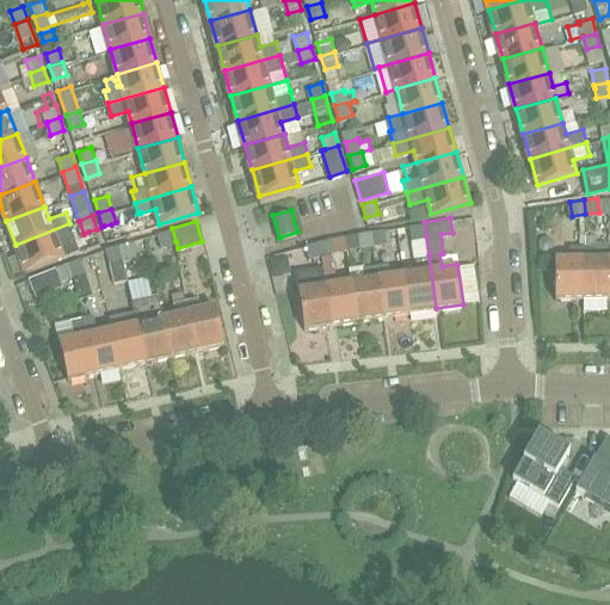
[(424,222),(410,223),(412,239),(426,236),(424,222)]
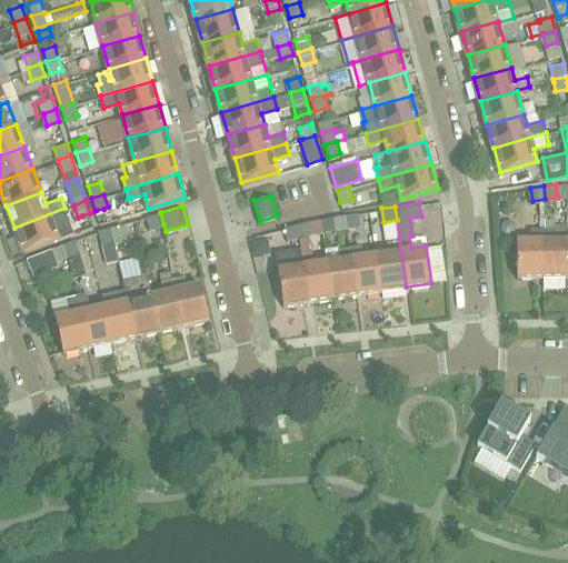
[(75,232),(65,208),(15,228),(23,251),(75,232)]
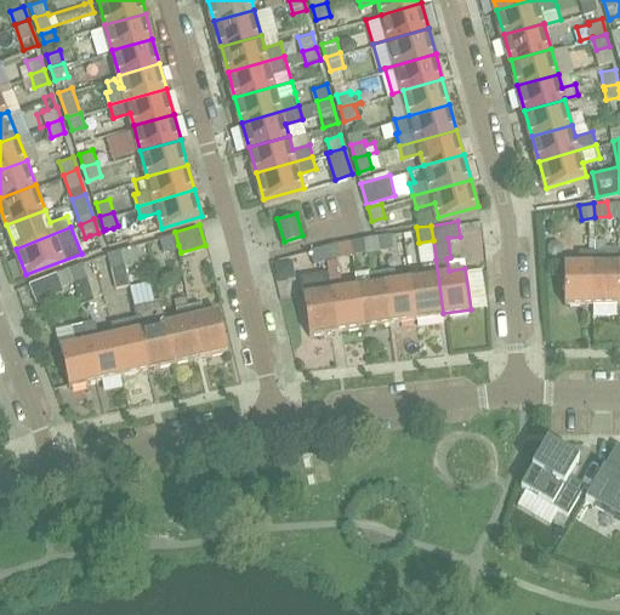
[(379,233),(381,248),(393,246),(392,231),(379,233)]
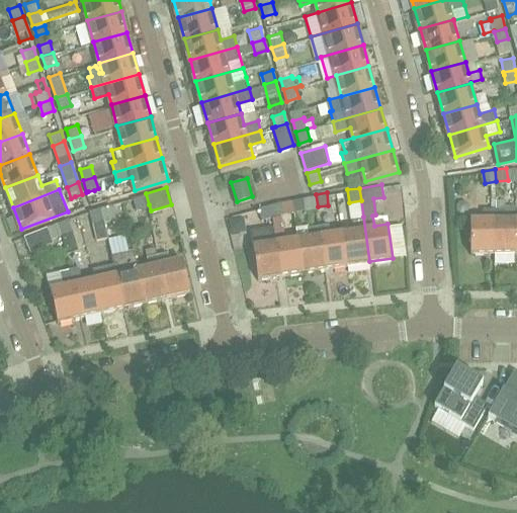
[(146,193),(133,196),(136,208),(148,205),(149,210),(151,210),(149,204),(146,193)]
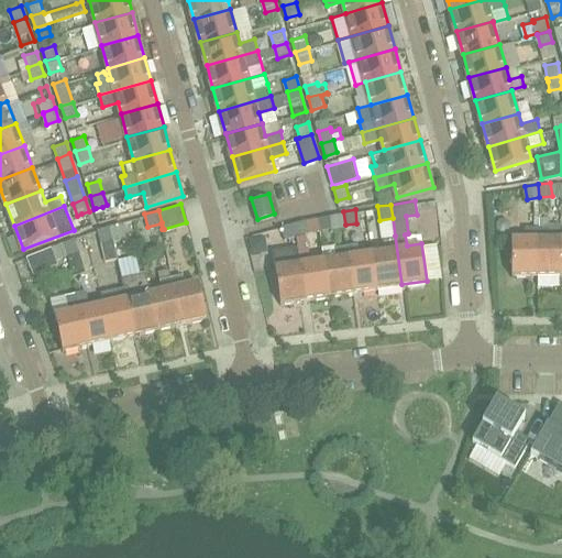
[(343,211),(330,214),(331,227),(345,225),(343,211)]
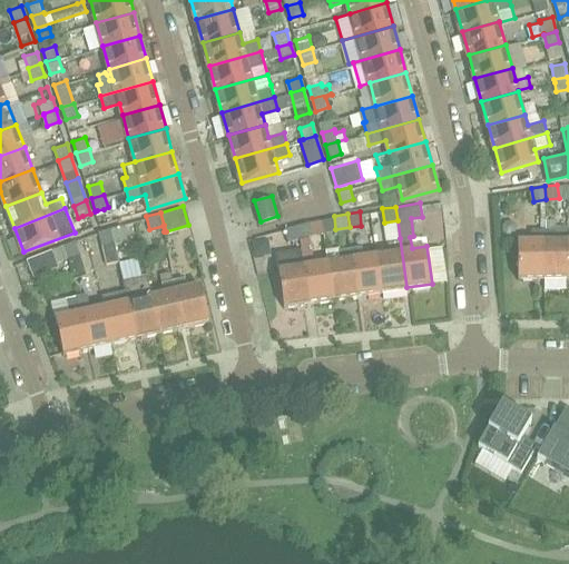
[(307,235),(313,234),(310,220),(297,224),(301,237),(303,259),(310,258),(307,235)]
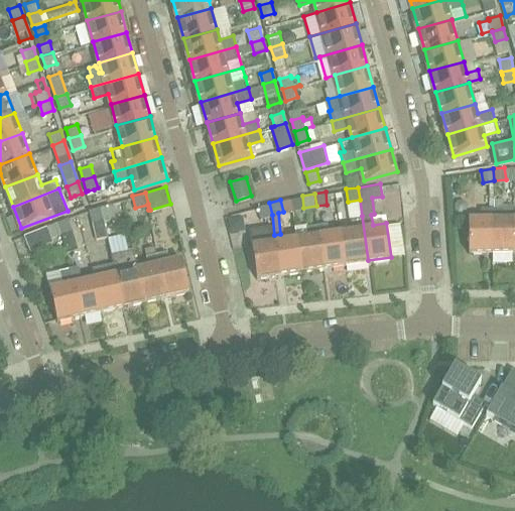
[(111,203),(101,206),(104,217),(115,214),(111,203)]
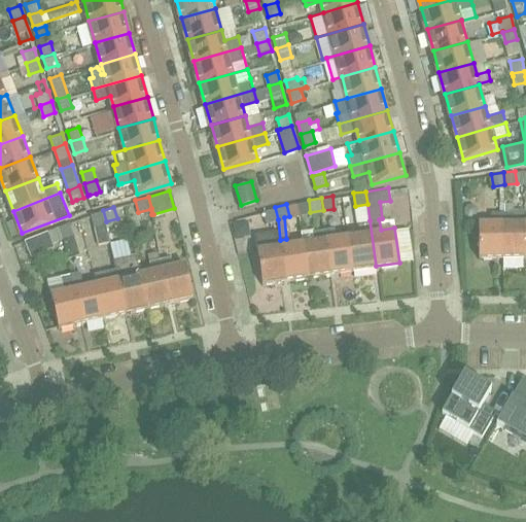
[(275,207),(264,210),(267,222),(278,219),(275,207)]
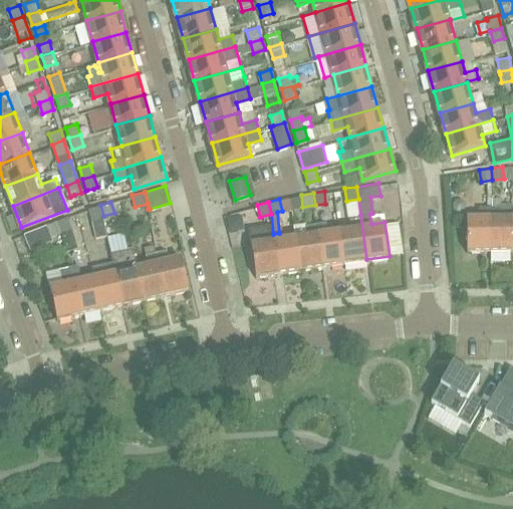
[(103,216),(100,205),(88,208),(96,236),(107,233),(103,216)]
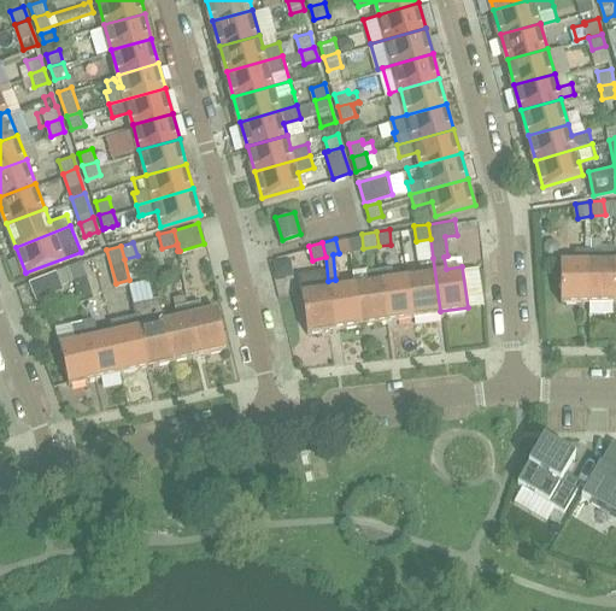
[(615,246),(588,247),(588,299),(615,299),(615,246)]
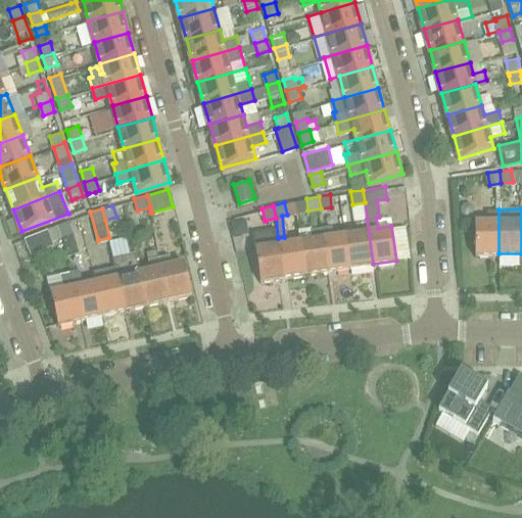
[(475,253),(499,253),(499,209),(487,209),(487,220),(475,220),(475,253)]
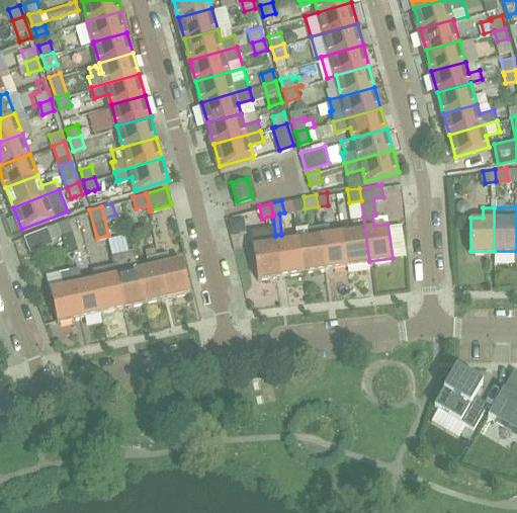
[(229,216),(231,231),(241,230),(245,224),(244,214),(229,216)]
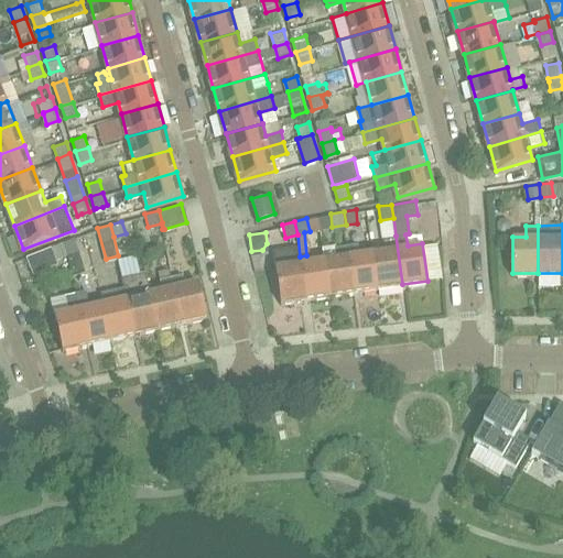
[(386,249),(374,251),(378,287),(402,284),(396,236),(383,238),(386,249)]
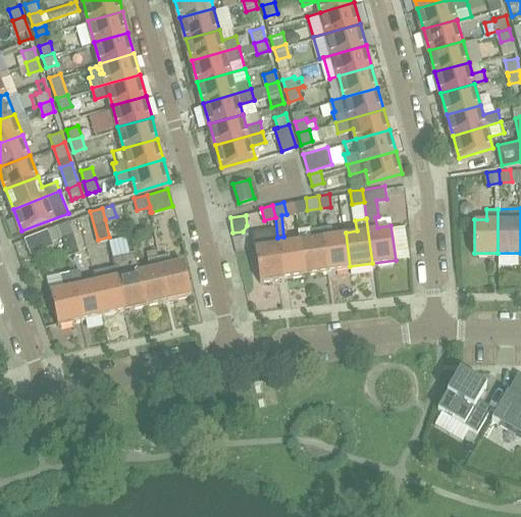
[(73,229),(69,219),(58,223),(63,234),(63,235),(62,235),(66,254),(79,250),(73,229)]
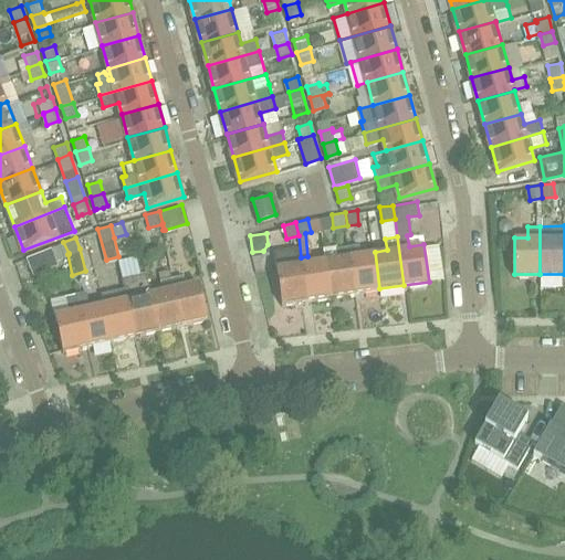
[(56,259),(67,254),(69,254),(69,253),(63,242),(27,256),(33,272),(58,263),(56,259)]
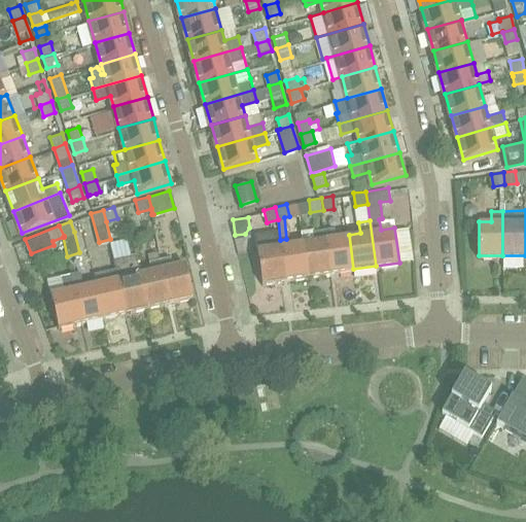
[(335,225),(324,228),(330,272),(353,269),(349,235),(336,236),(335,225)]
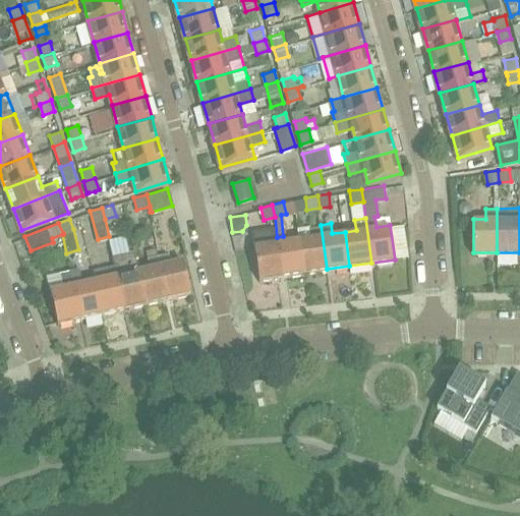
[(298,228),(300,238),(304,272),(327,269),(321,225),(298,228)]
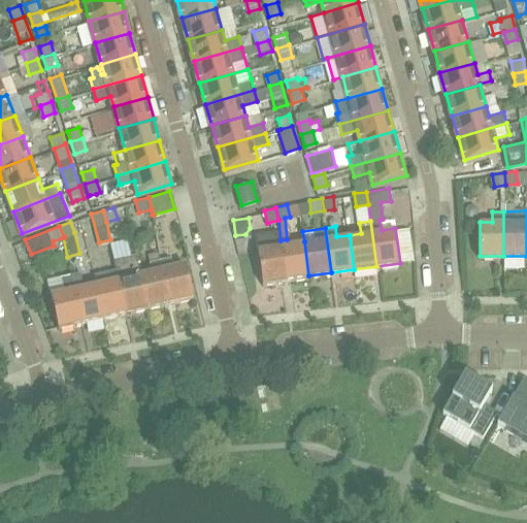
[(304,241),(282,244),(287,279),(308,275),(304,241)]
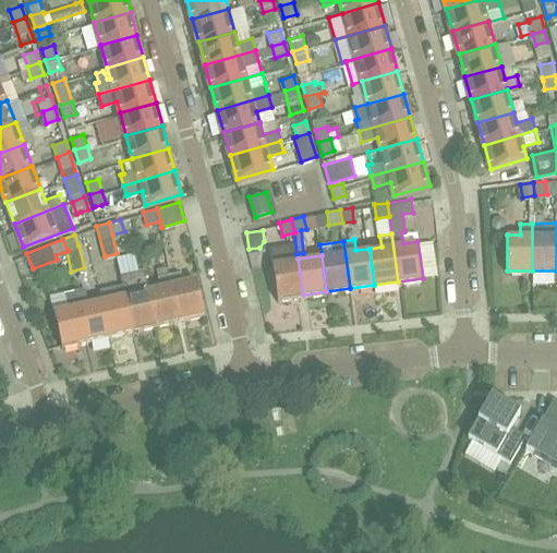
[(278,299),(303,295),(298,259),(273,263),(278,299)]
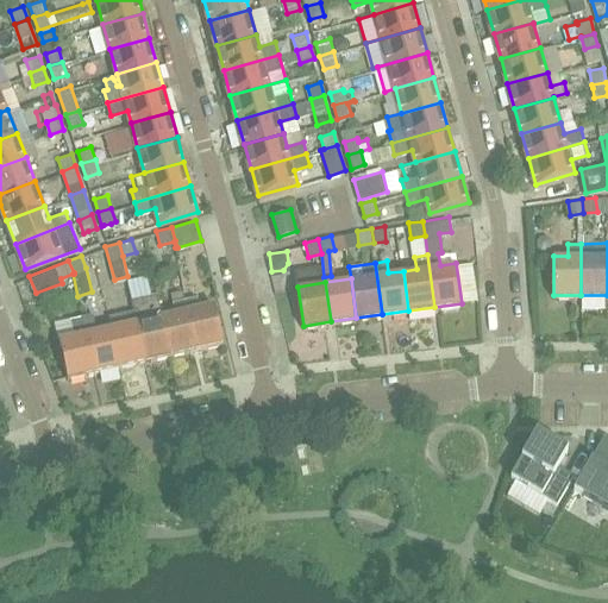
[(171,355),(163,314),(158,290),(132,296),(136,308),(145,359),(171,355)]
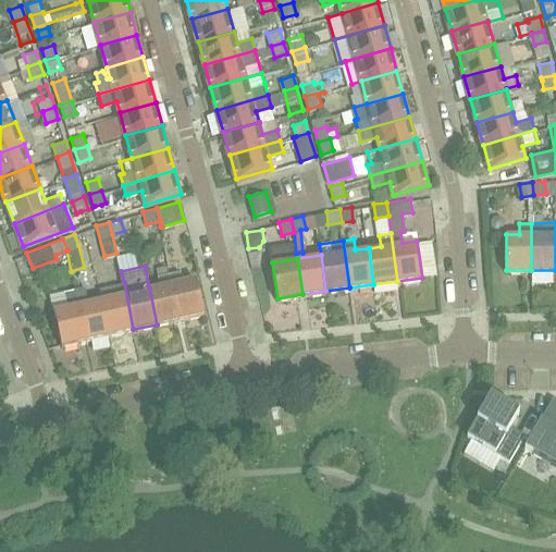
[(180,270),(170,272),(180,319),(205,314),(197,277),(182,280),(180,270)]
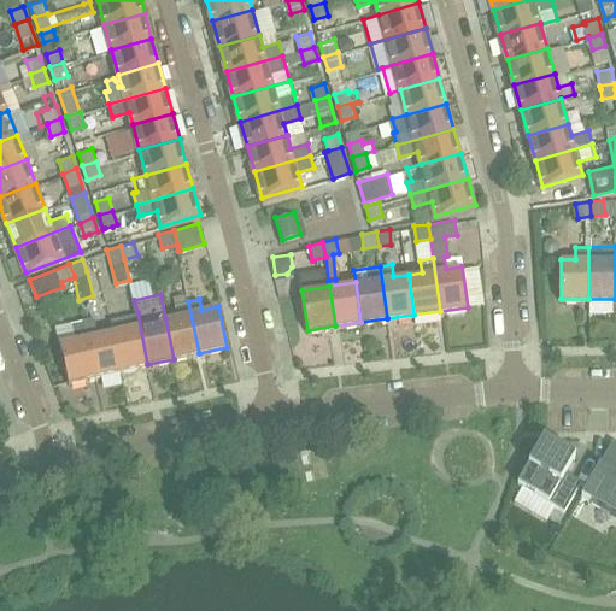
[(179,316),(165,318),(174,359),(199,353),(188,301),(176,304),(179,316)]
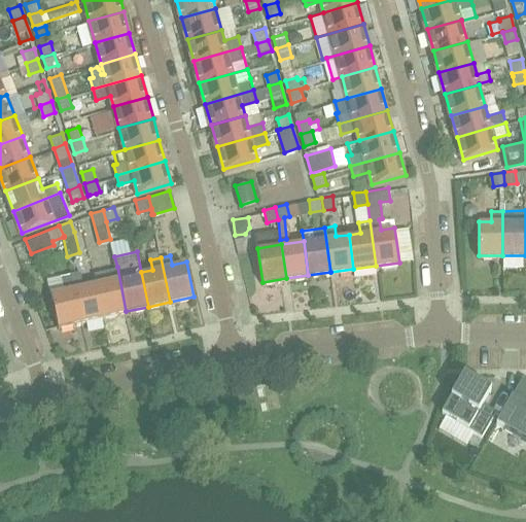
[(104,316),(126,311),(117,267),(94,272),(96,282),(97,282),(104,316)]
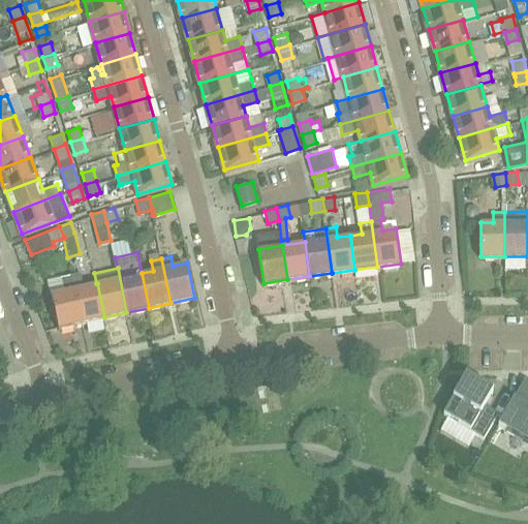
[(82,322),(104,317),(97,283),(96,283),(84,286),(82,275),(73,277),(82,322)]
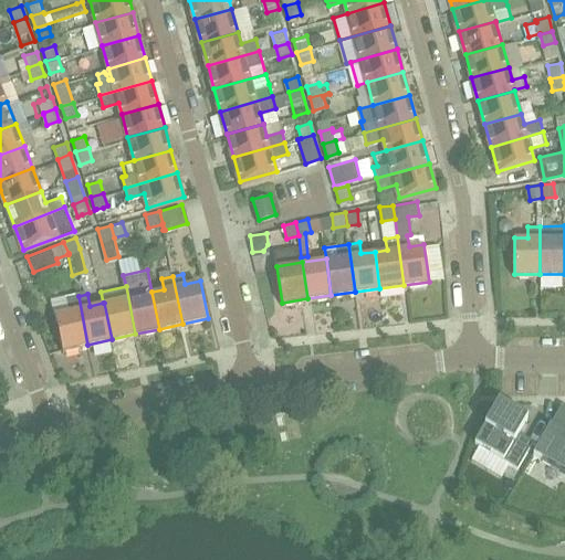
[(66,298),(69,310),(54,314),(62,350),(87,345),(79,296),(66,298)]
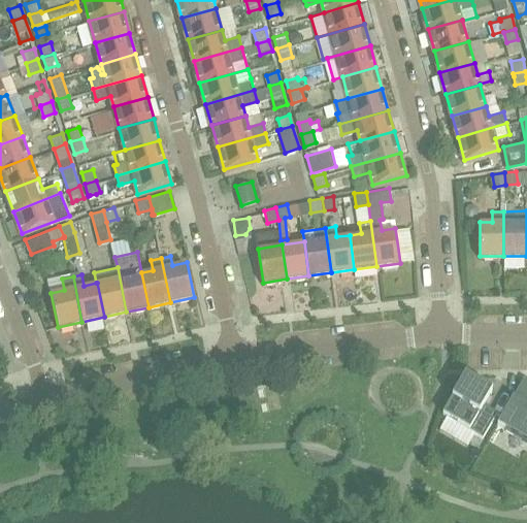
[(351,368),(349,358),(331,360),(333,371),(351,368)]
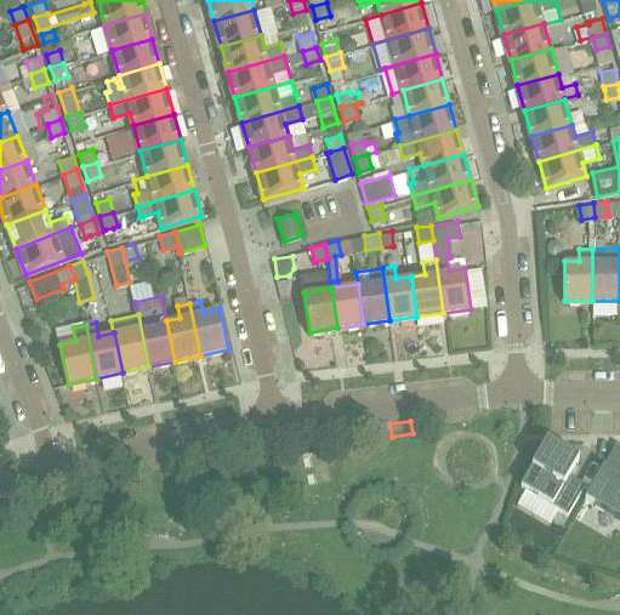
[(580,457),(549,439),(522,484),(569,511),(586,482),(570,473),(580,457)]
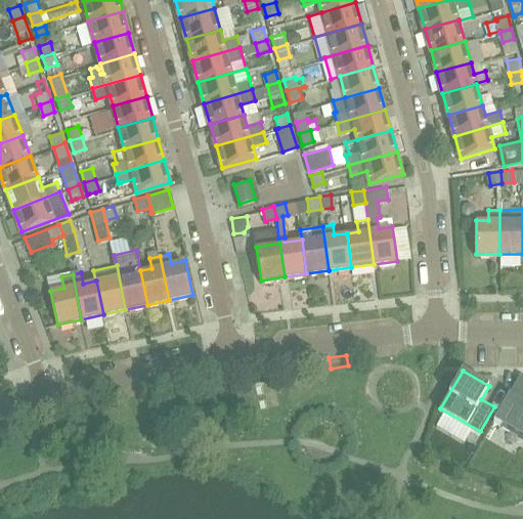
[(522,373),(521,372),(494,418),(522,433),(522,373)]
